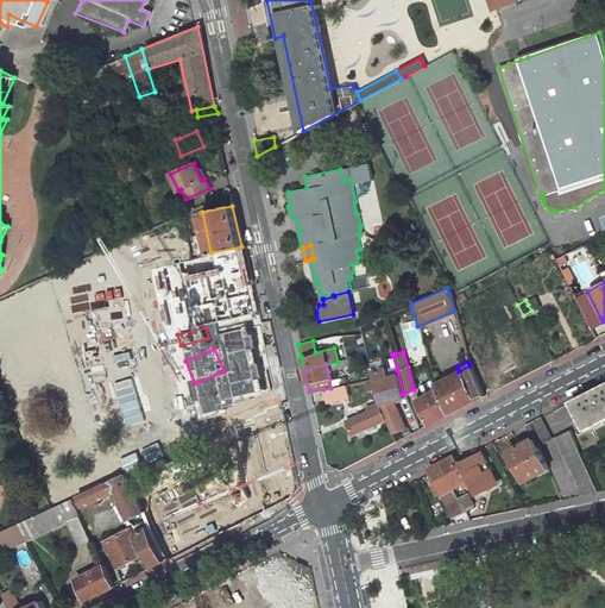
[(483,395),(470,365),(459,371),(433,384),(435,390),(447,413),(483,395)]
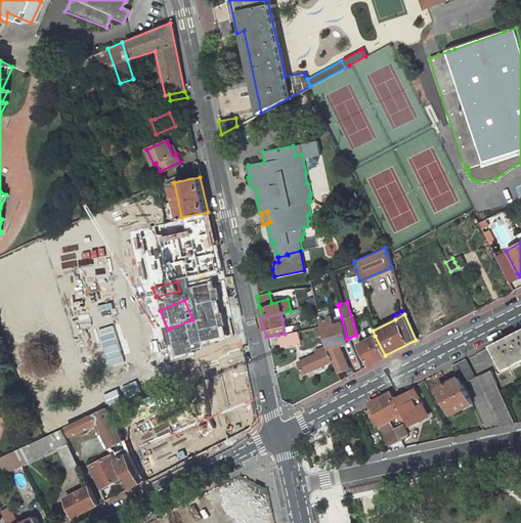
[(332,321),(330,316),(318,319),(320,325),(324,343),(324,344),(326,348),(331,359),(333,365),(336,373),(348,366),(337,344),(332,321)]
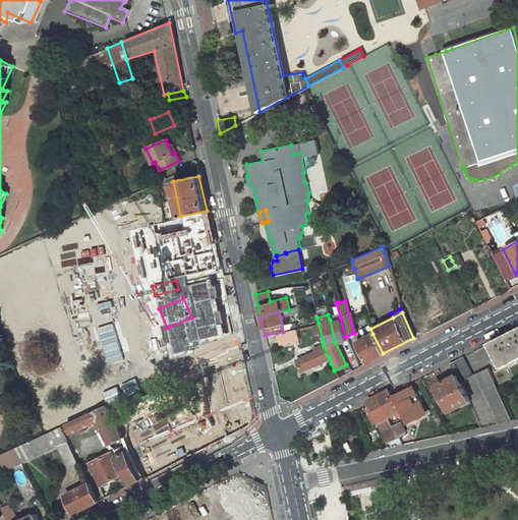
[(345,337),(340,316),(330,320),(335,342),(345,337)]
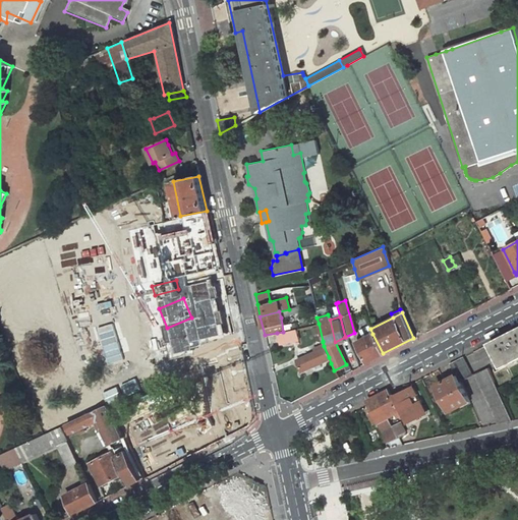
[(517,326),(486,342),(500,367),(517,358),(517,326)]
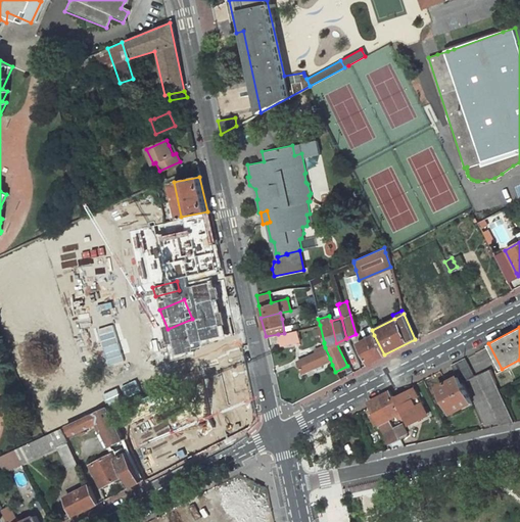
[(278,334),(280,344),(294,341),(298,341),(296,330),(284,333),(278,334)]
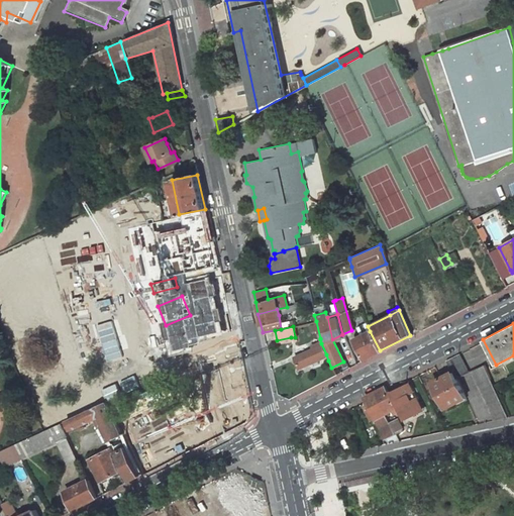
[(370,331),(354,339),(355,342),(364,359),(380,350),(370,331)]
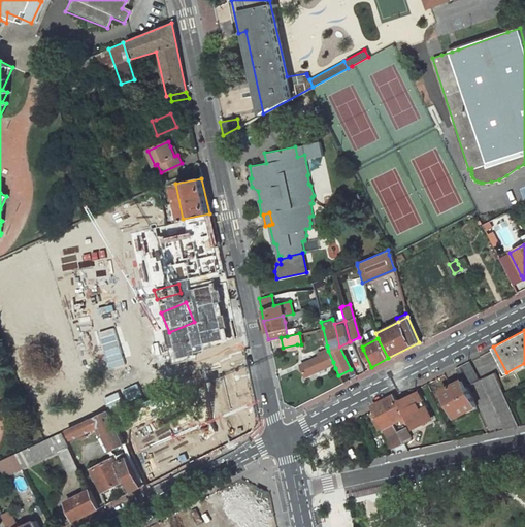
[(315,352),(317,356),(328,351),(327,347),(315,352)]
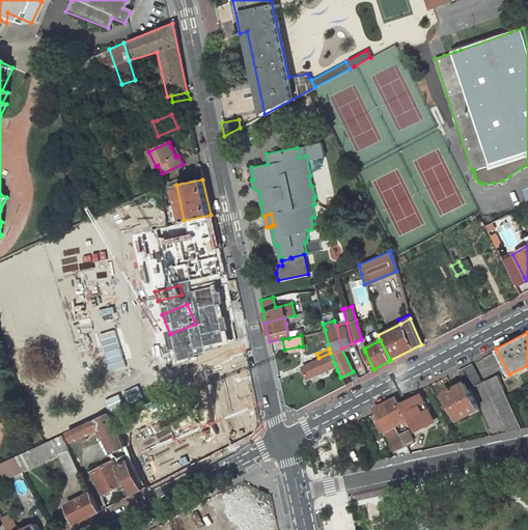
[(318,358),(300,365),(305,378),(317,372),(324,369),(335,364),(330,353),(318,358)]
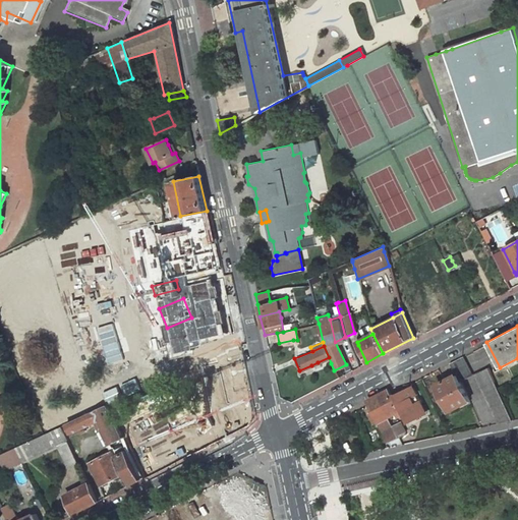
[(454,374),(457,381),(470,373),(461,356),(448,362),(454,374)]
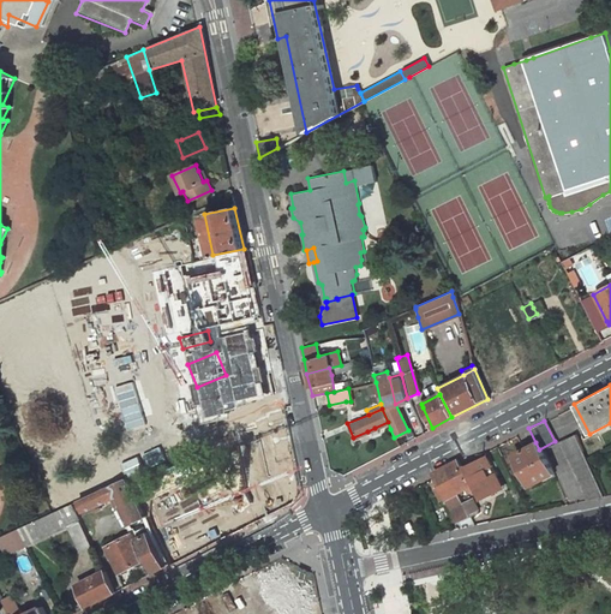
[(585,460),(573,434),(557,442),(585,500),(601,496),(585,460)]
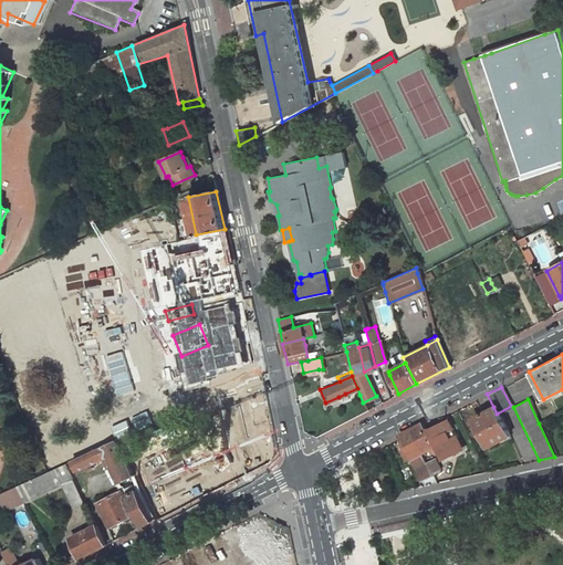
[(481,414),(472,418),(487,447),(509,436),(497,414),(493,407),(481,414)]
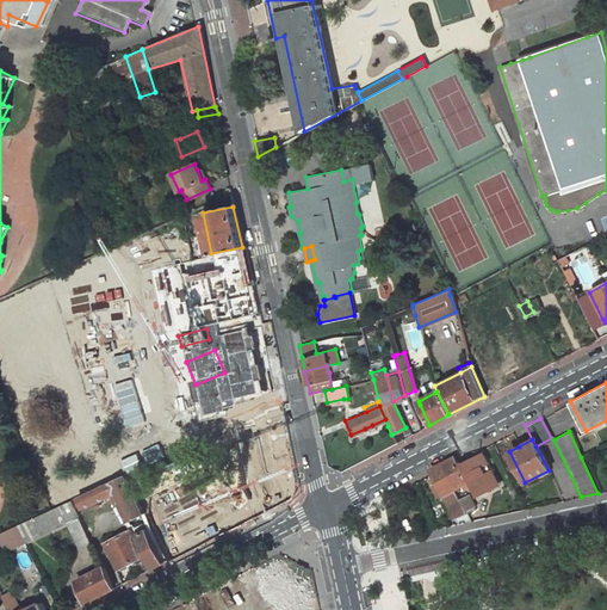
[(440,462),(453,488),(457,486),(462,484),(463,487),(466,486),(468,487),(475,484),(479,494),(490,488),(485,479),(493,475),(483,455),(462,464),(460,462),(457,464),(454,461),(452,456),(440,462)]
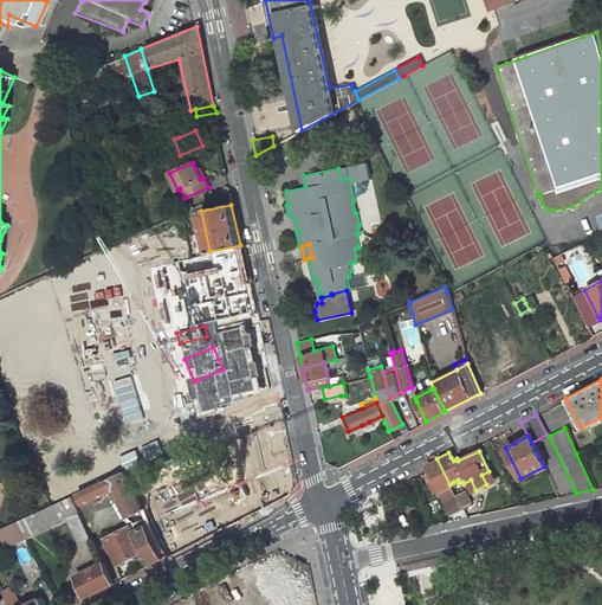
[(450,484),(437,458),(425,464),(427,470),(428,472),(425,475),(428,484),(433,482),(437,489),(437,490),(438,490),(448,512),(453,510),(453,512),(461,508),(454,495),(451,487),(450,484)]
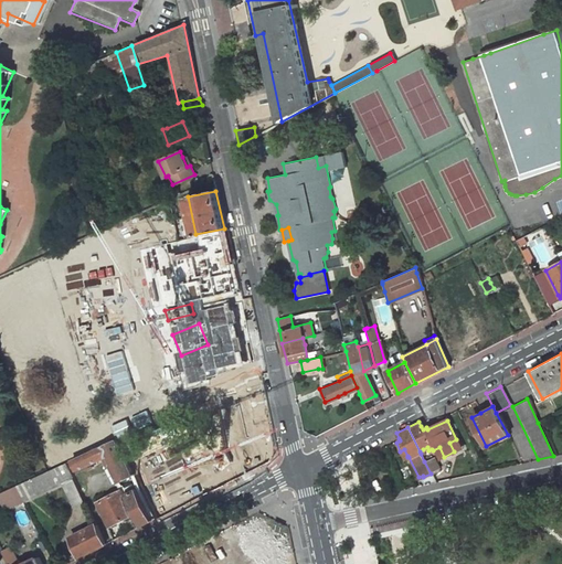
[(102,457),(115,483),(134,475),(116,438),(71,459),(75,469),(82,466),(88,463),(102,457)]
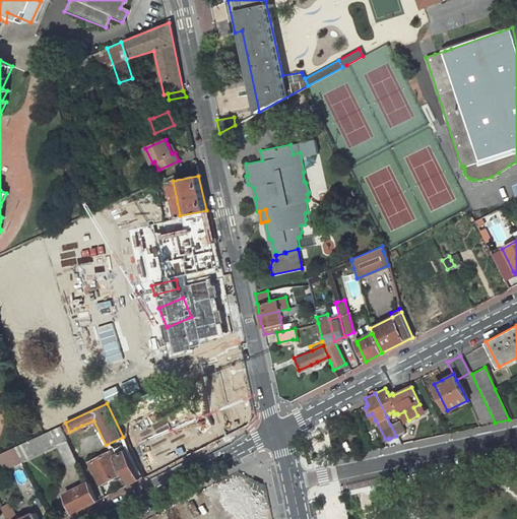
[(413,407),(417,415),(424,412),(419,404),(413,407)]
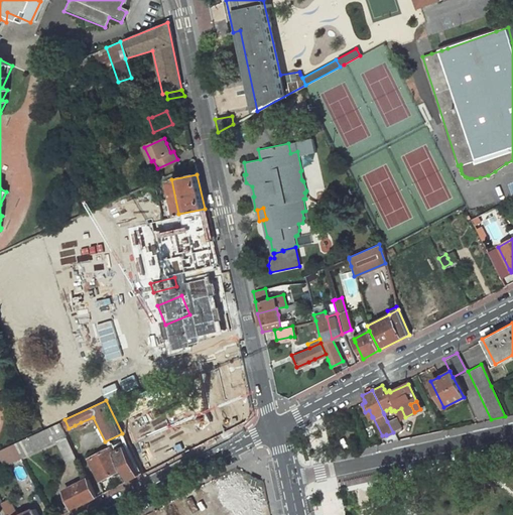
[(399,427),(395,417),(387,421),(393,432),(399,429),(399,428),(399,427)]
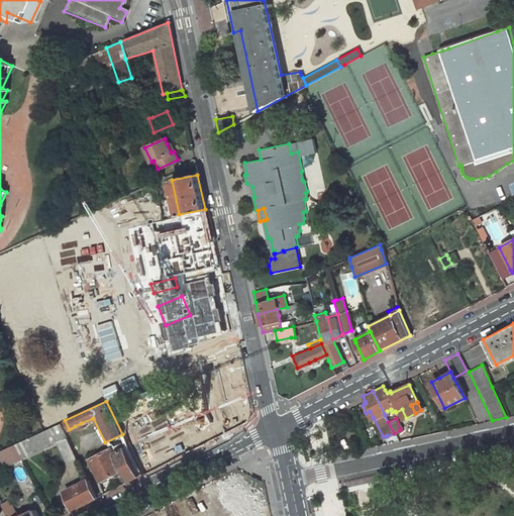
[(19,459),(56,442),(67,466),(76,460),(58,423),(42,431),(12,445),(19,459)]
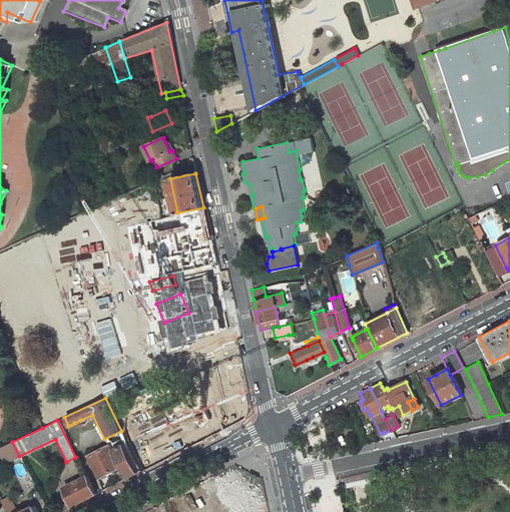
[(127,442),(139,435),(134,426),(122,433),(127,442)]
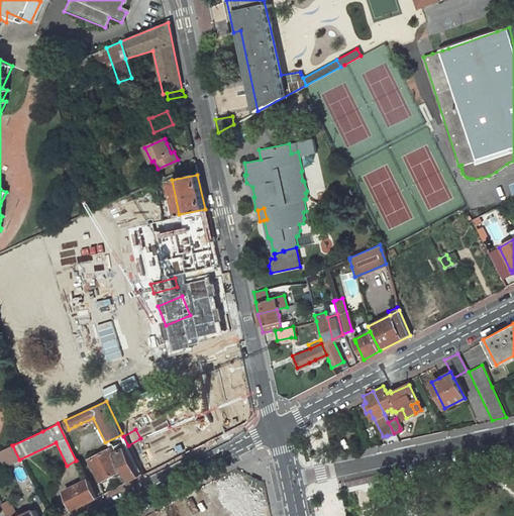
[(9,463),(19,459),(12,445),(2,449),(3,451),(9,463)]
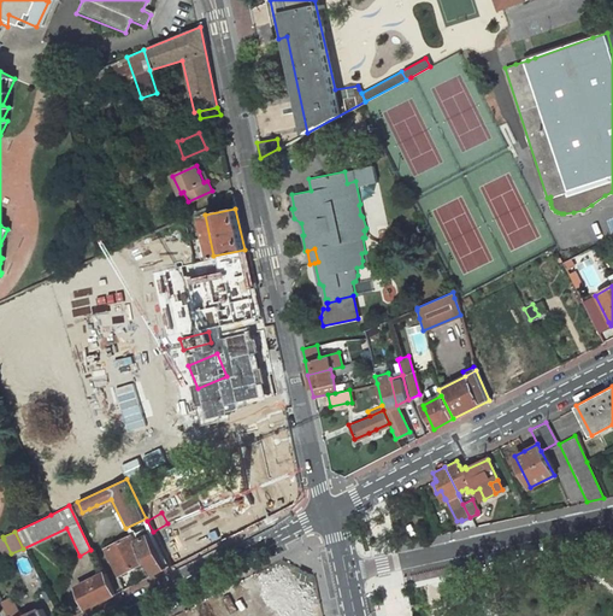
[(130,535),(106,547),(108,555),(112,562),(119,575),(145,563),(151,576),(163,570),(147,537),(134,543),(130,535)]
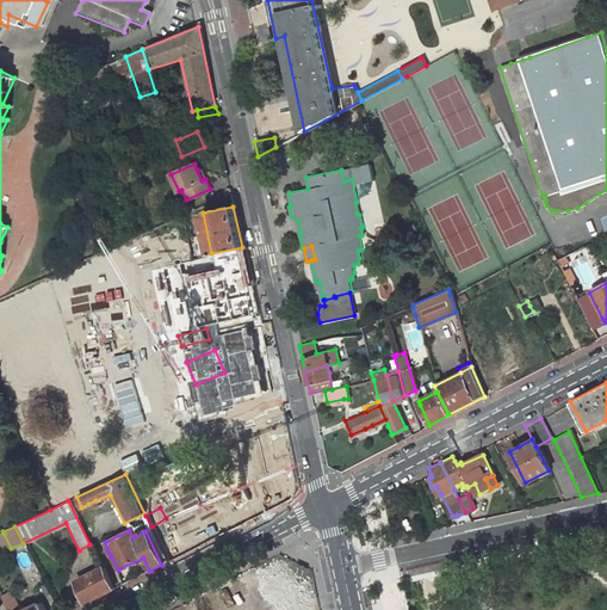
[(0,554),(11,548),(4,534),(0,535),(0,554)]
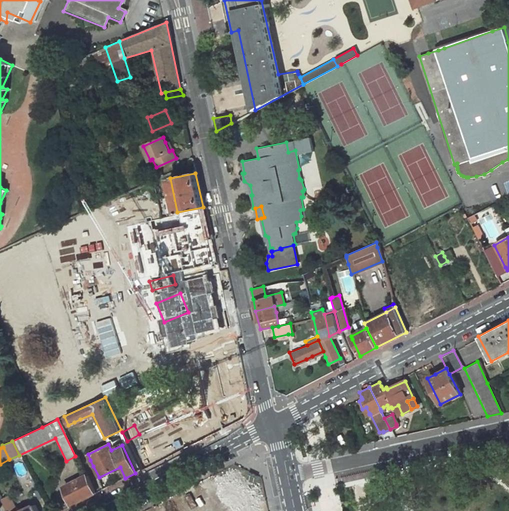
[(331,471),(333,483),(376,474),(374,462),(331,471)]
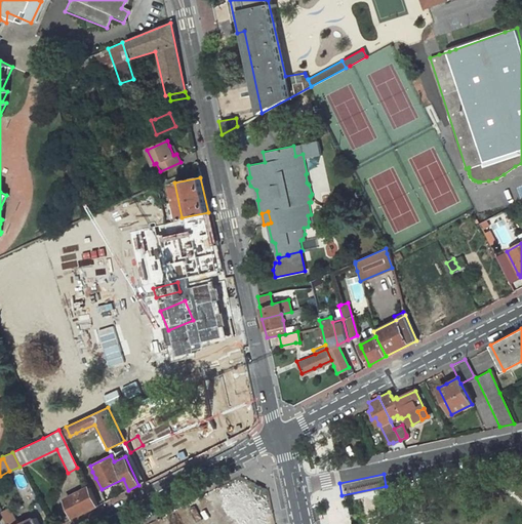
[(88,487),(64,499),(73,519),(96,507),(88,487)]
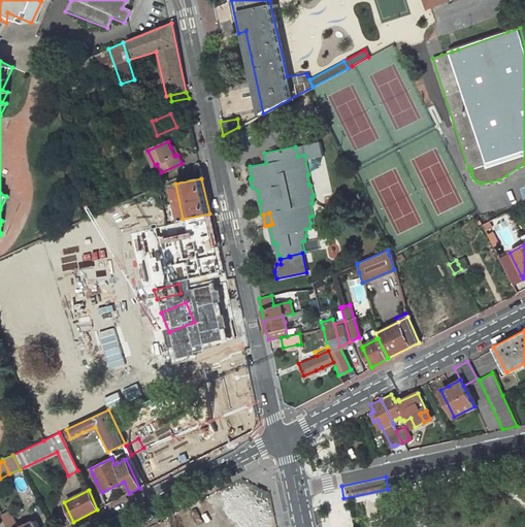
[(224,508),(238,503),(235,494),(221,500),(224,508)]
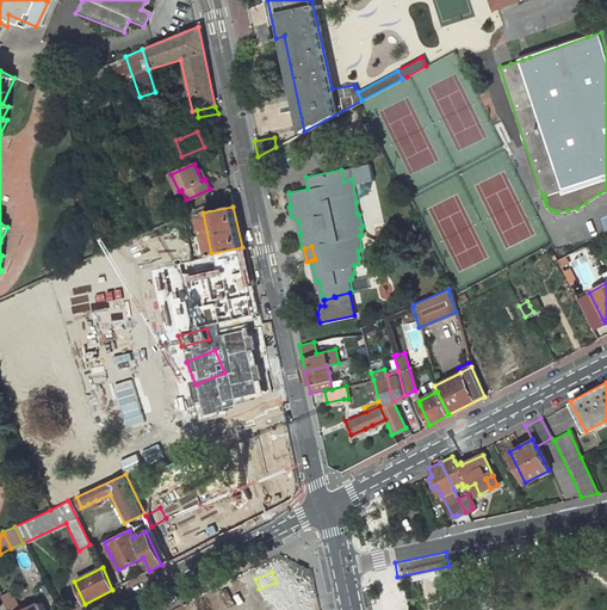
[(254,609),(247,595),(223,607),(224,609),(254,609)]
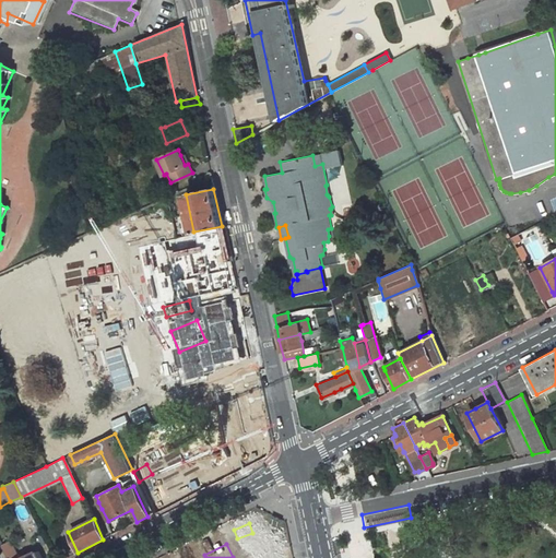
[(280,557),(278,545),(257,549),(258,557),(280,557)]
